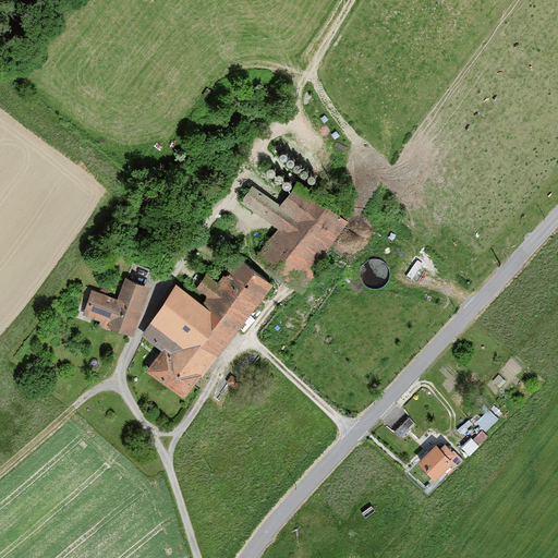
[(319,256),(347,221),(296,181),(278,205),(252,185),(241,199),(278,228),(257,254),(302,290),(325,261),(319,256)]
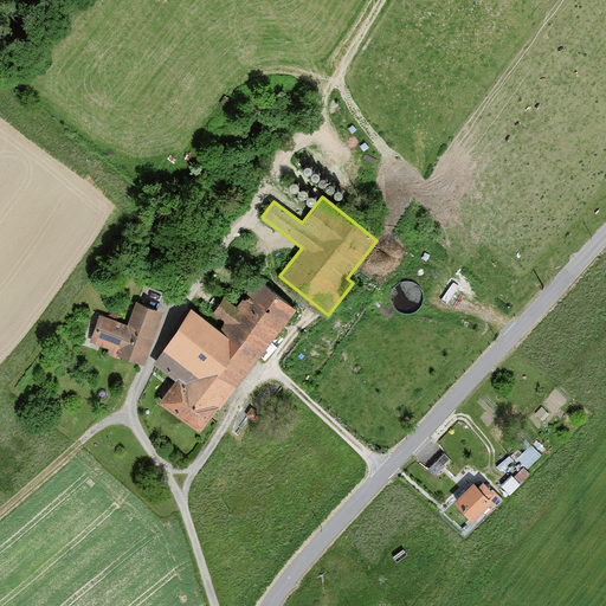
[(255,358),(294,307),(258,279),(237,307),(226,300),(216,313),(226,321),(219,329),(255,358)]
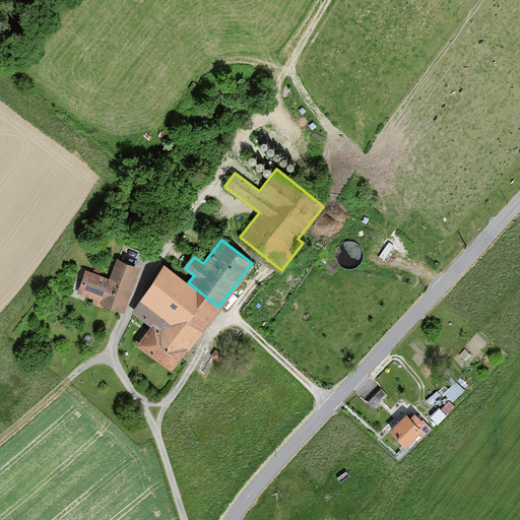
[(123,311),(139,265),(117,258),(110,278),(85,270),(78,293),(94,298),(92,303),(103,307),(104,305),(123,311)]
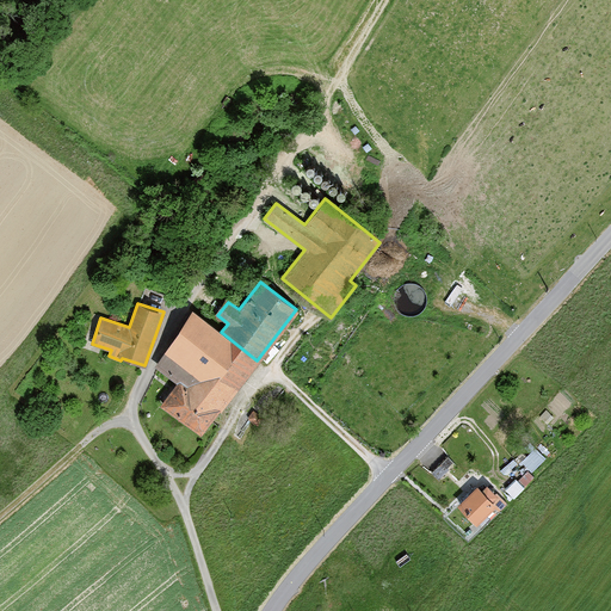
[(201,434),(257,360),(221,332),(191,309),(159,368),(178,383),(161,405),(201,434)]
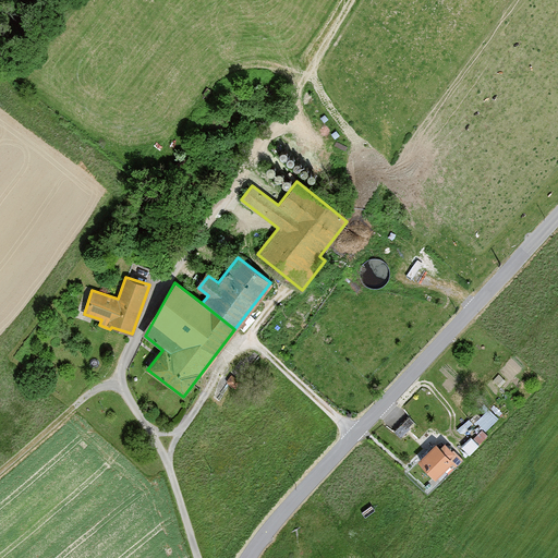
[(476,420),(487,429),(500,416),(490,407),(476,420)]
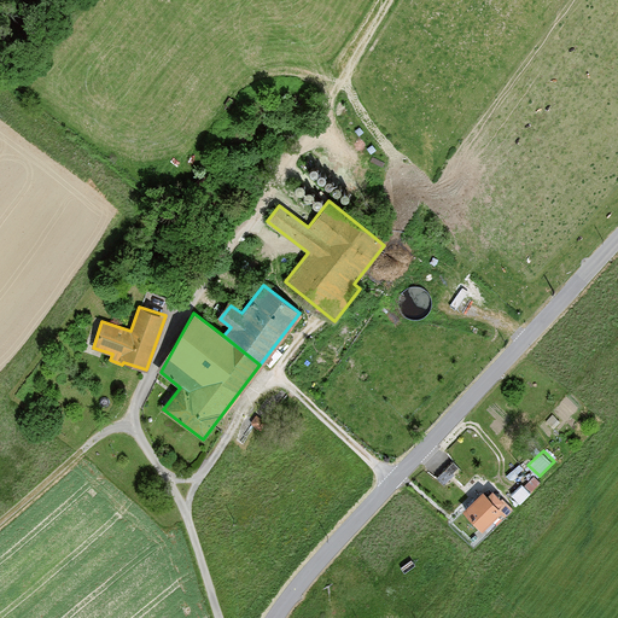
[(525,483),(532,490),(542,479),(535,472),(525,483)]
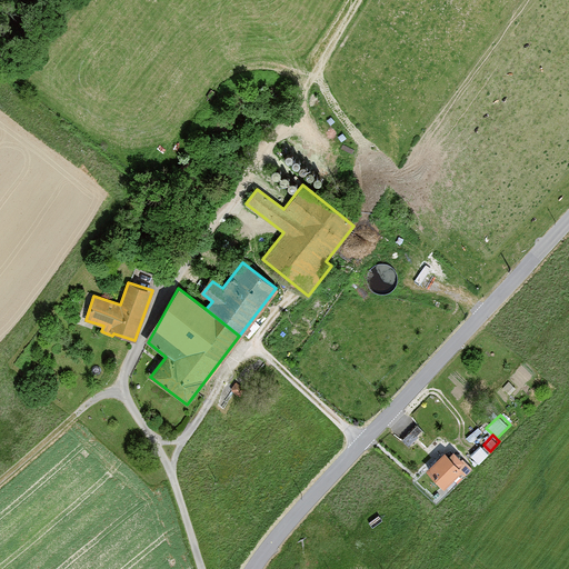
[(472,452),(481,460),(489,451),(481,443),(472,452)]
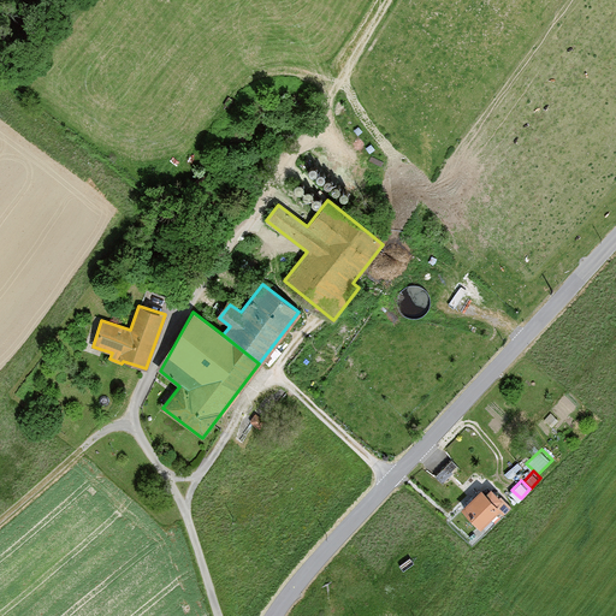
[(486,495),(480,489),(461,508),(480,527),(499,508),(496,504),(501,498),(491,489),(486,495)]
